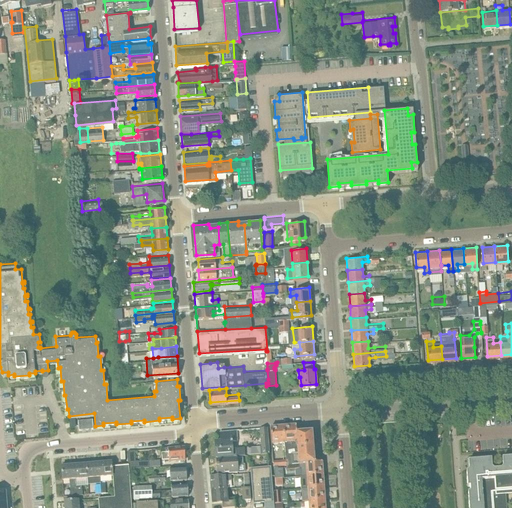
[(78,427),(93,426),(92,417),(78,418),(78,427)]
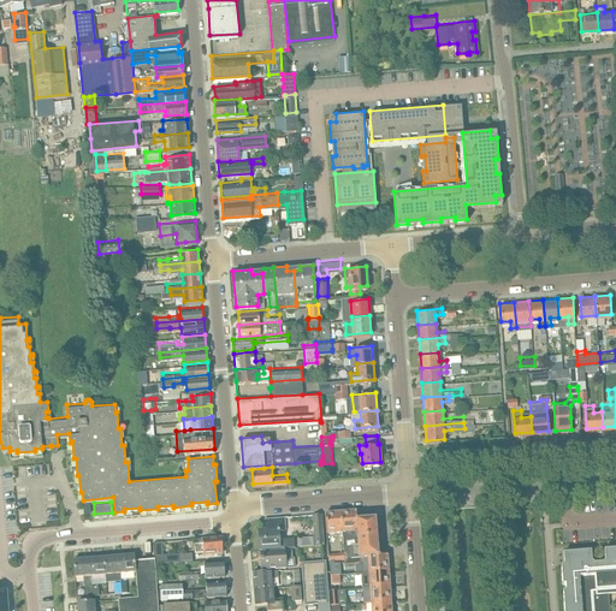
[(341,509),(342,528),(343,550),(329,551),(329,557),(331,557),(344,556),(344,561),(357,559),(360,559),(360,555),(362,553),(367,552),(371,551),(372,553),(378,552),(378,547),(381,546),(379,510),(361,512),(361,517),(356,517),(356,508),(341,509)]
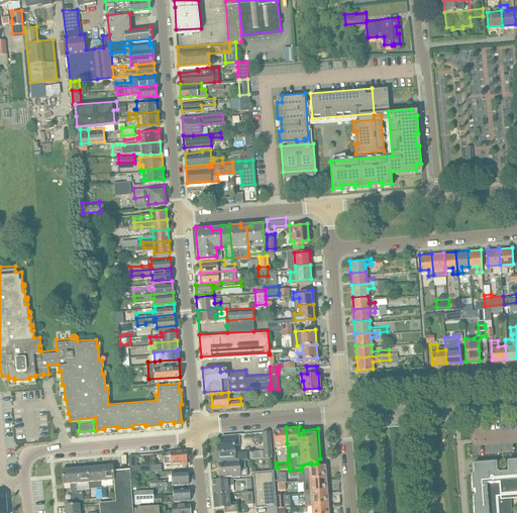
[(287,443),(286,427),(273,428),(274,438),(274,444),(287,443)]
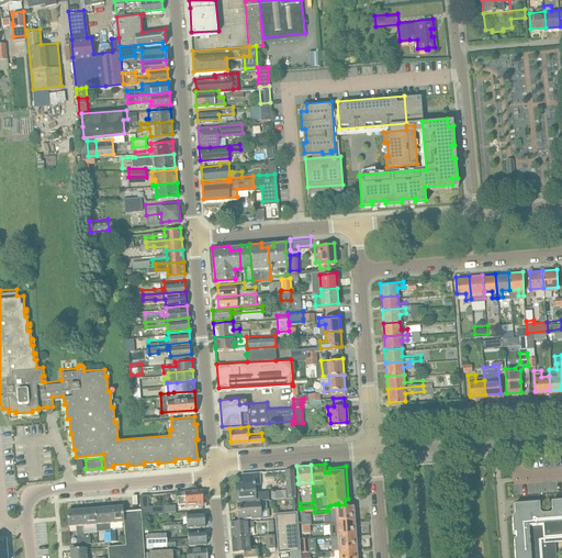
[(295,494),(295,482),(293,466),(284,467),(287,495),(295,494)]
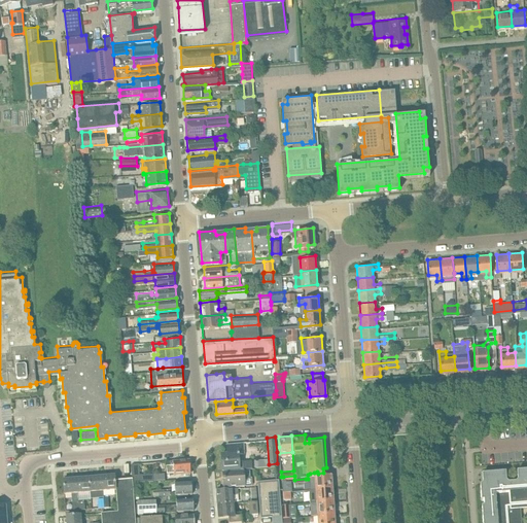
[(244,440),(226,441),(227,451),(221,451),(222,467),(252,465),(251,457),(242,458),(238,458),(238,452),(239,452),(239,451),(244,451),(244,440)]
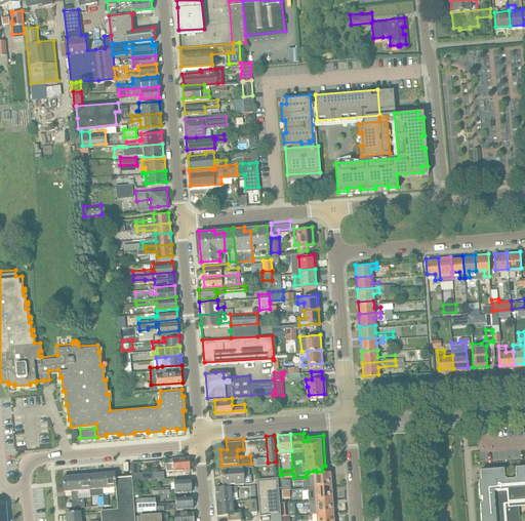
[(172,470),(179,469),(190,468),(189,454),(172,456),(172,461),(166,462),(166,469),(172,468),(172,470)]
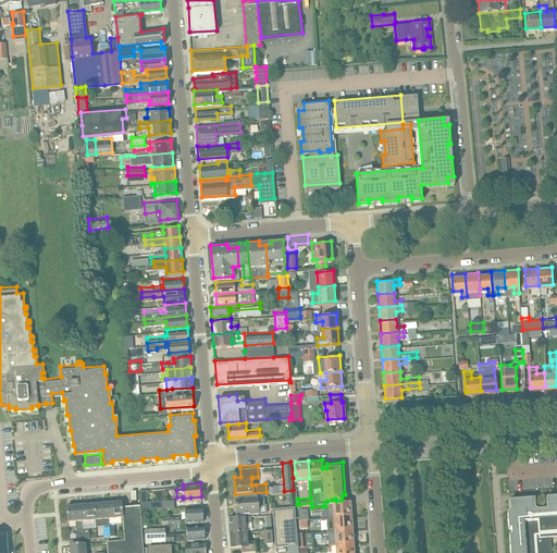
[(147,487),(139,488),(139,503),(140,506),(162,505),(161,498),(147,499),(147,487)]
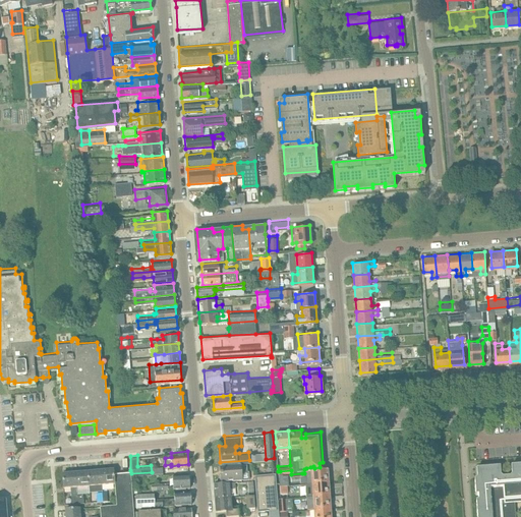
[(520,516),(520,461),(511,462),(512,471),(510,473),(503,473),(501,472),(500,463),(476,465),(477,473),(475,476),(474,476),(475,492),(478,492),(478,497),(476,497),(477,516),(520,516)]
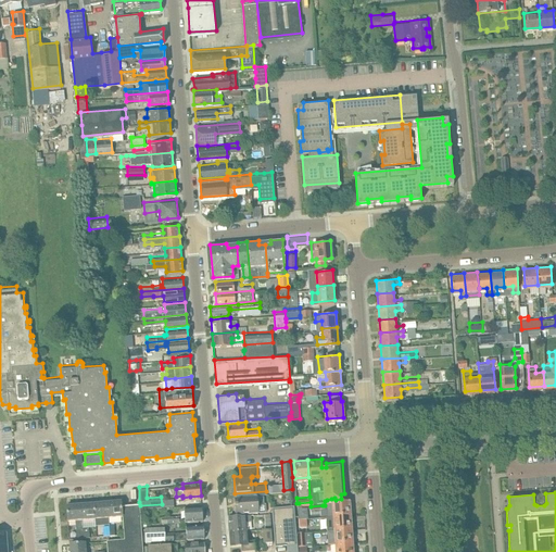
[(256,494),(245,494),(235,496),(236,511),(257,510),(256,494)]
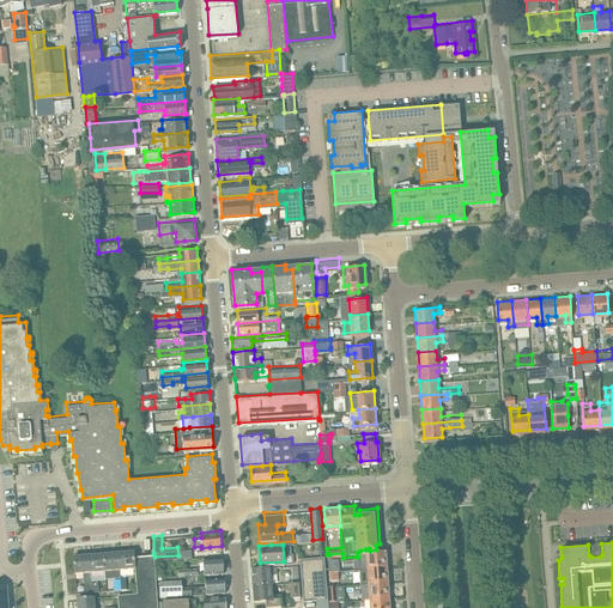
[(133,548),(117,549),(119,566),(134,565),(134,554),(133,548)]
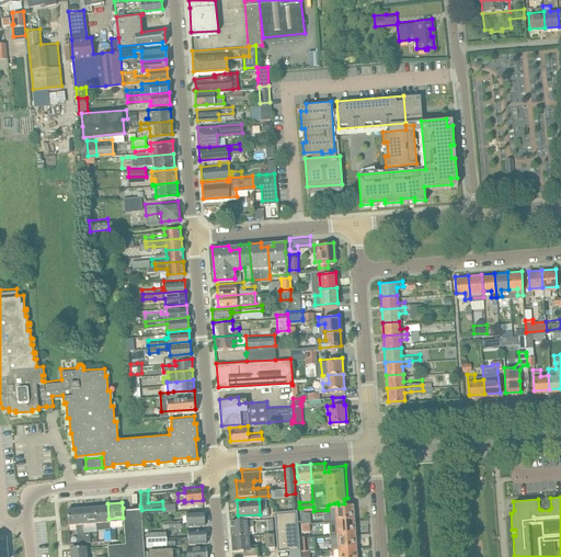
[(353,502),(344,503),(339,504),(338,502),(334,503),(330,504),(331,510),(335,510),(336,518),(354,516),(353,502)]
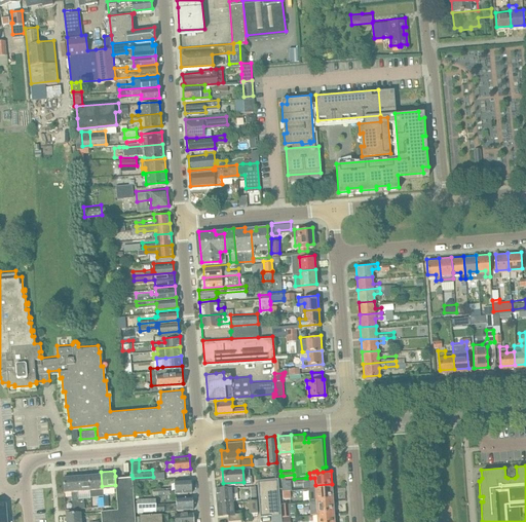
[(101,472),(88,473),(89,488),(102,486),(101,472)]
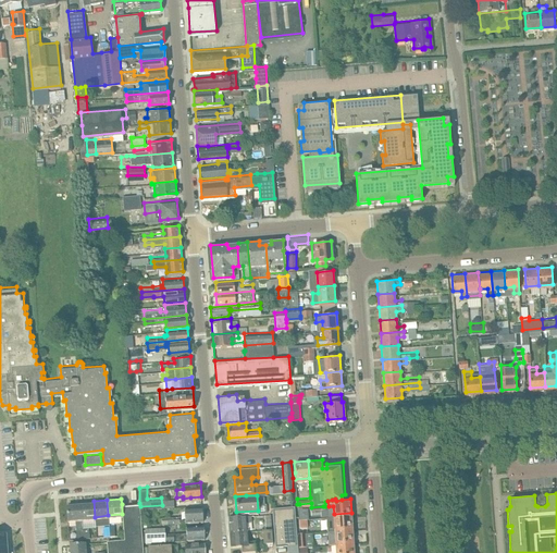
[(95,517),(94,501),(79,503),(82,526),(88,525),(95,525),(95,517)]
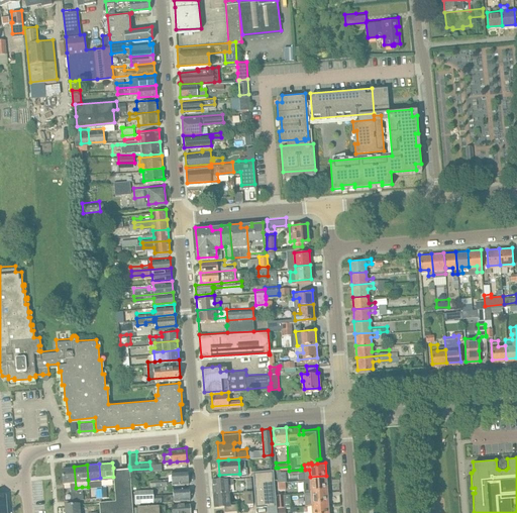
[(76,488),(74,467),(62,468),(63,482),(70,481),(71,488),(76,488)]
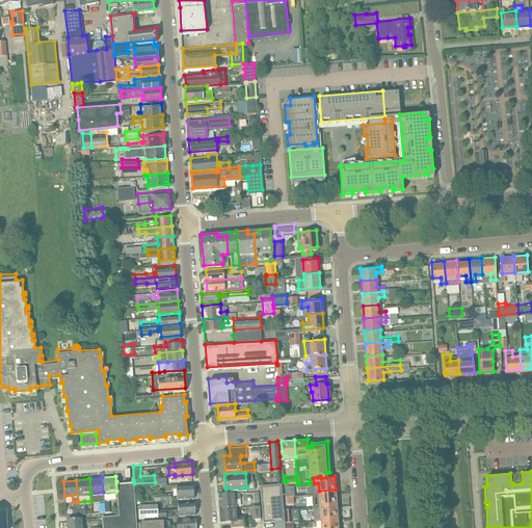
[(116,481),(116,491),(117,513),(102,515),(102,527),(136,527),(134,483),(133,480),(116,481)]
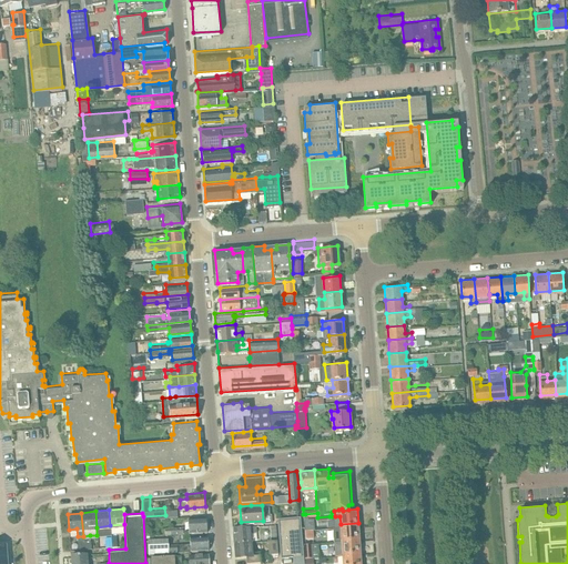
[(330,519),(330,516),(317,517),(317,513),(305,514),(306,527),(313,526),(327,525),(335,525),(334,517),(330,519)]
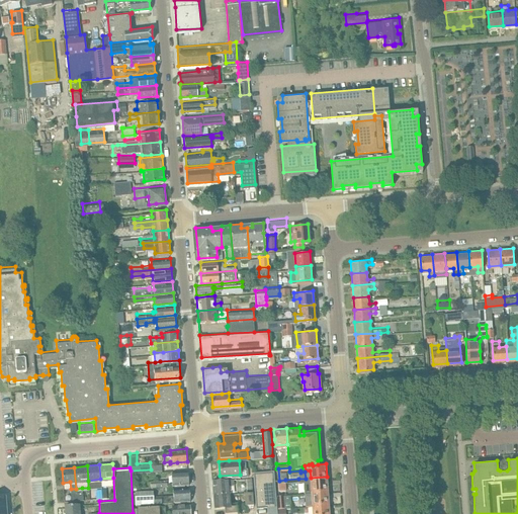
[(273,468),(253,470),(255,490),(253,490),(254,502),(256,502),(256,506),(276,504),(273,468)]
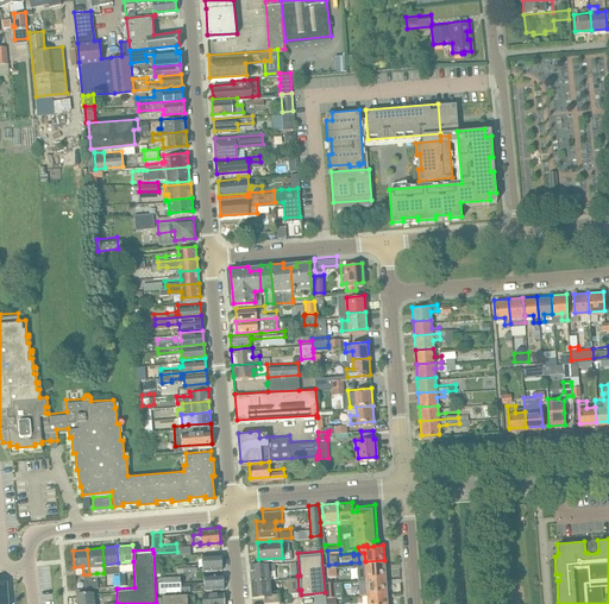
[(211,568),(223,567),(221,552),(209,553),(201,554),(201,565),(199,565),(199,562),(176,564),(176,570),(211,568)]
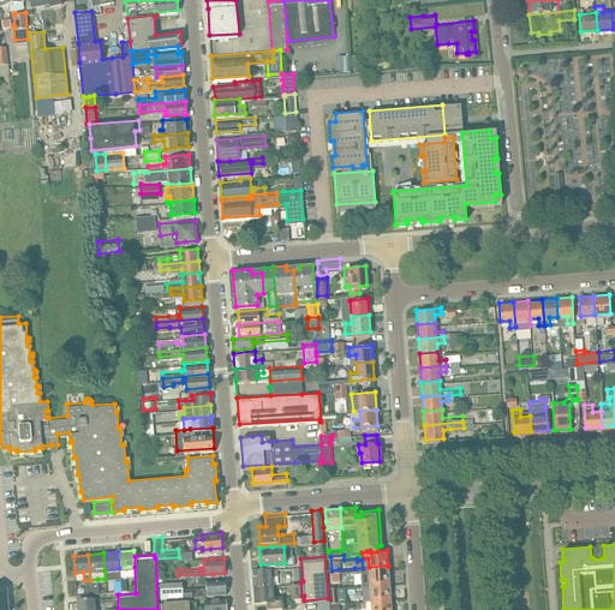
[(254,585),(273,584),(272,573),(278,573),(278,566),(252,568),(254,585)]
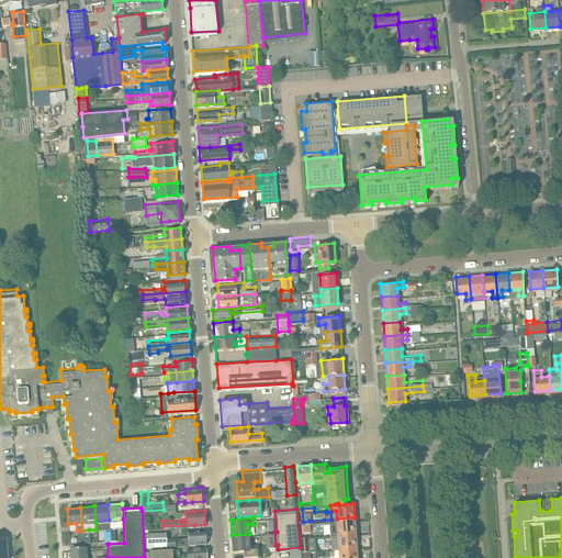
[(356,532),(355,517),(337,519),(338,533),(356,532)]
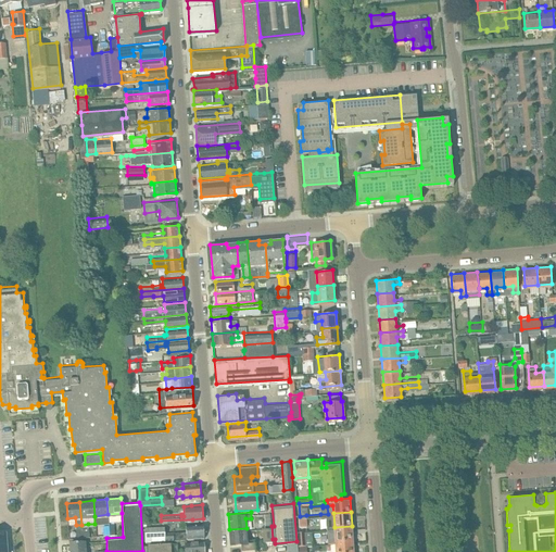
[(193,537),(204,536),(203,523),(186,524),(186,529),(164,530),(164,538),(193,537)]
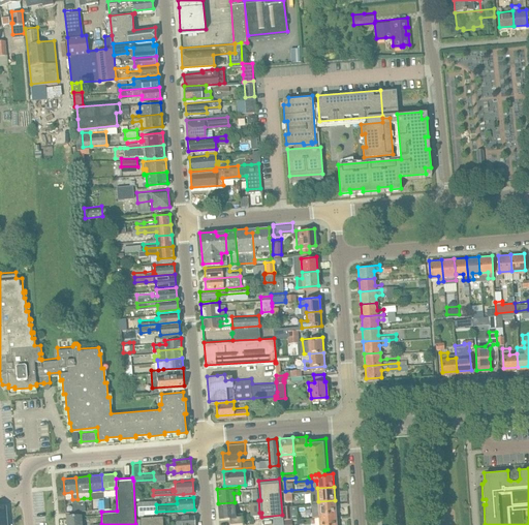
[(156,498),(137,498),(137,513),(156,512),(156,504),(156,498)]
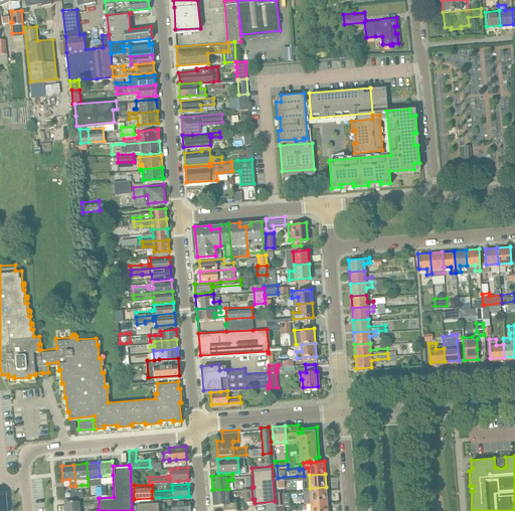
[(326,487),(310,488),(311,500),(327,499),(326,487)]
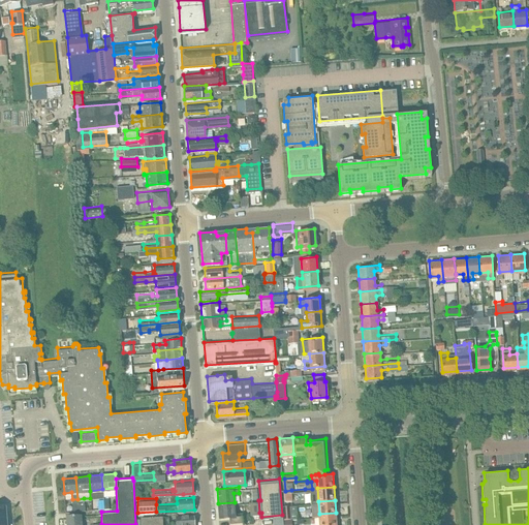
[(235,502),(218,503),(219,517),(229,516),(229,523),(243,522),(242,512),(236,513),(235,502)]
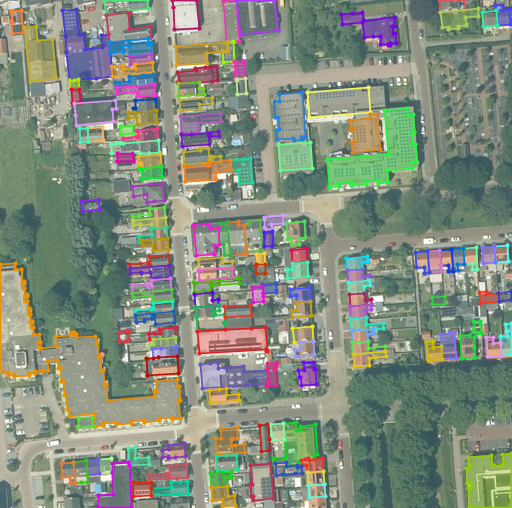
[(273,489),(274,500),(288,499),(287,487),(273,489)]
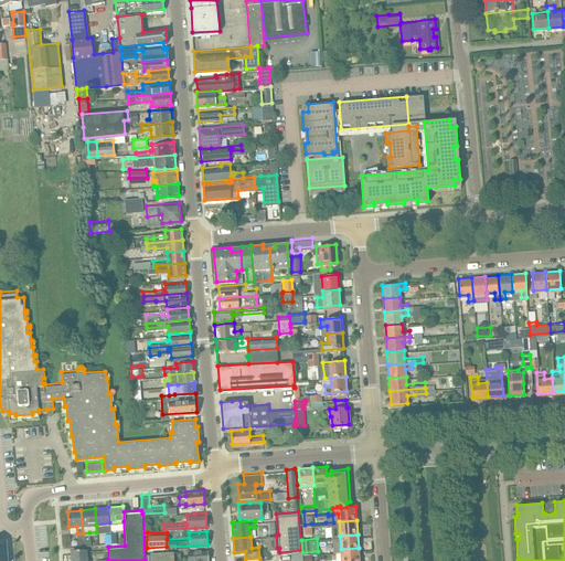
[(359,560),(359,548),(341,549),(341,560),(359,560)]
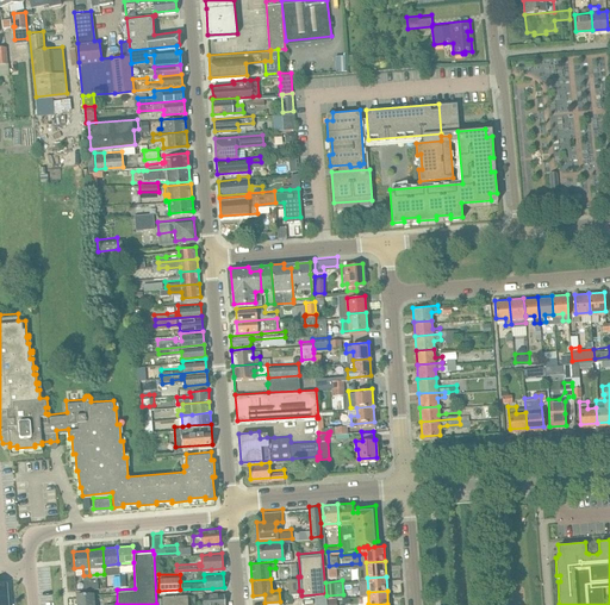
[(76,604),(93,604),(92,592),(76,593),(76,604)]
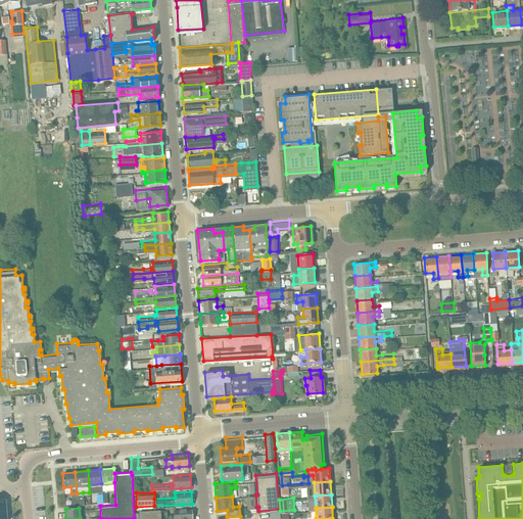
[(174,509),(174,518),(192,518),(193,518),(192,508),(182,508),(174,509)]
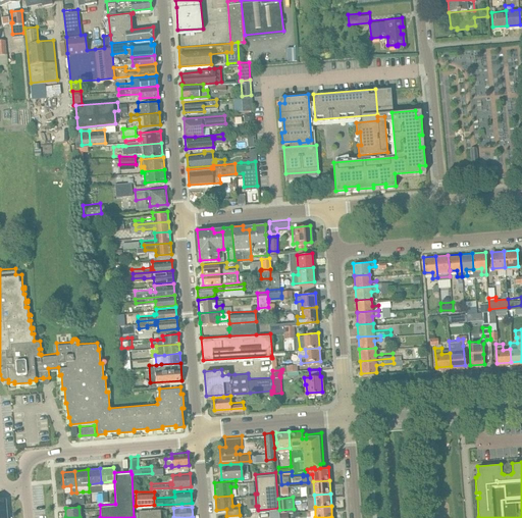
[(159,517),(159,509),(139,510),(139,517),(159,517)]
